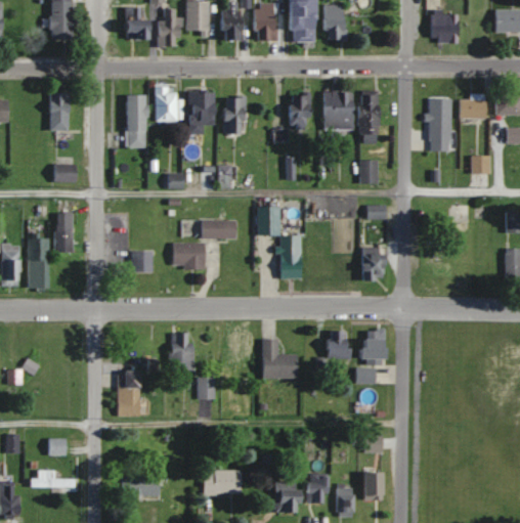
[(72,0),(49,0),(50,39),(73,39),(72,0)]
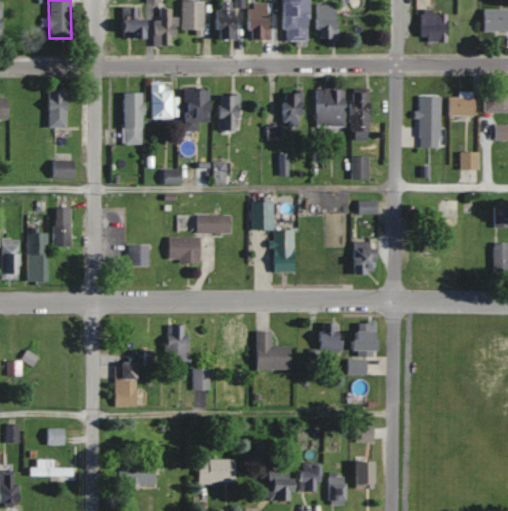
[(218,0),(218,39),(235,39),(235,0),(218,0)]
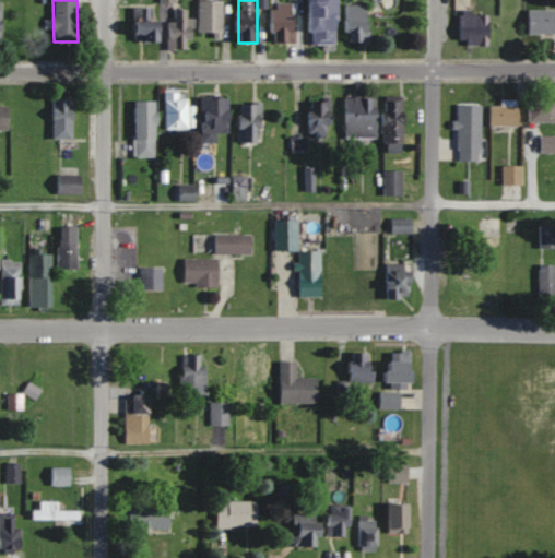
[(337,0),(307,0),(307,33),(311,33),(311,45),(337,45),(337,0)]
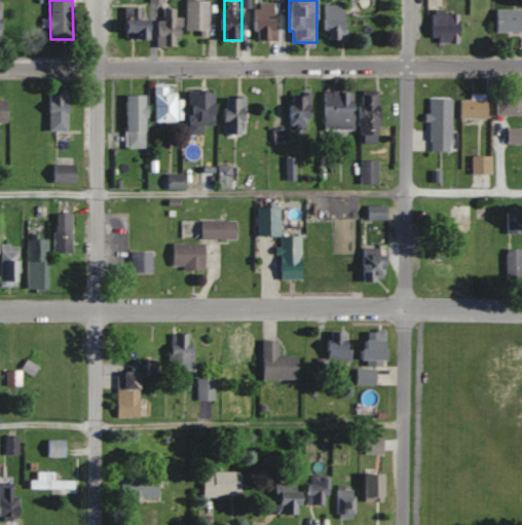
[(187,34),(209,34),(209,1),(187,1),(187,34)]
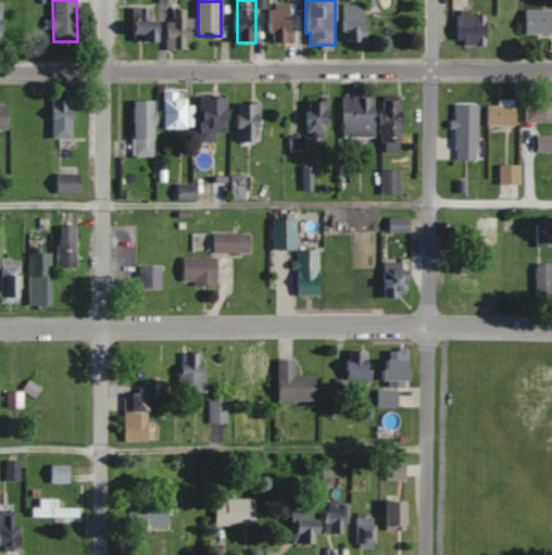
[(292,3),(270,3),(270,42),(292,42),(292,3)]
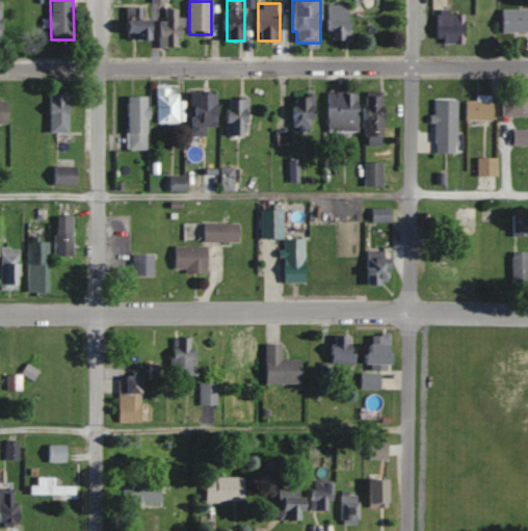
[(351,41),(351,4),(328,4),(328,41),(351,41)]
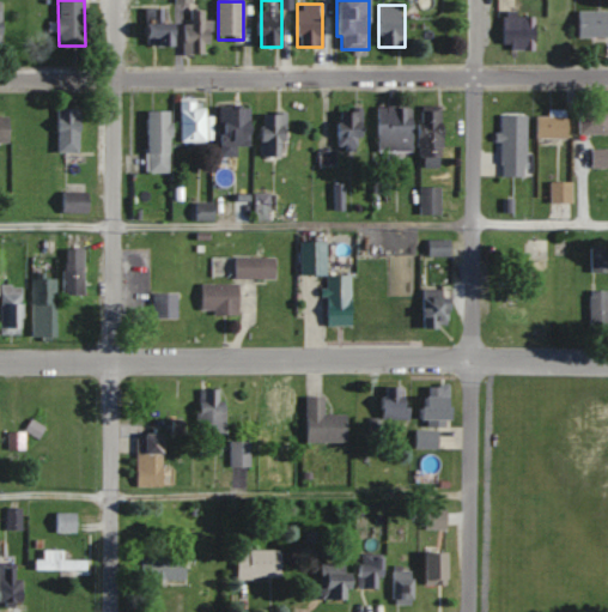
[(145,46),(174,46),(174,8),(145,8),(145,46)]
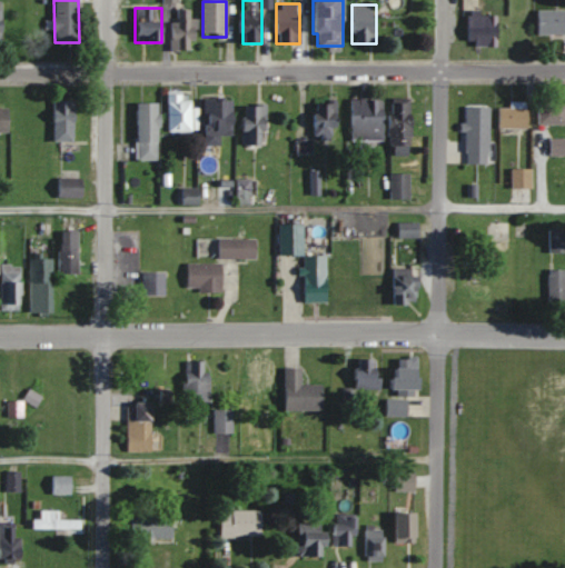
[(171,51),(196,51),(196,18),(192,18),(192,10),(178,10),(178,19),(171,19),(171,51)]
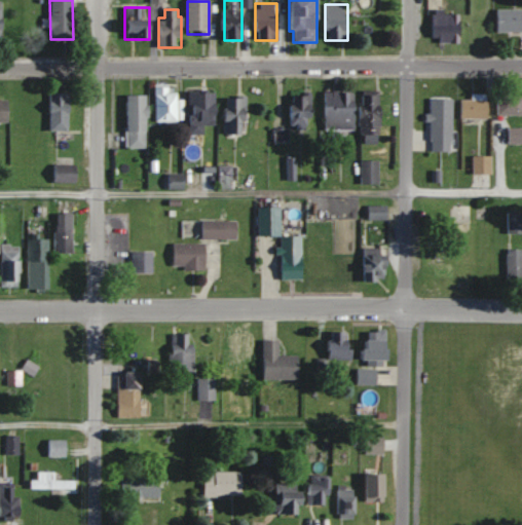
[(521,10),(496,10),(496,32),(521,32),(521,10)]
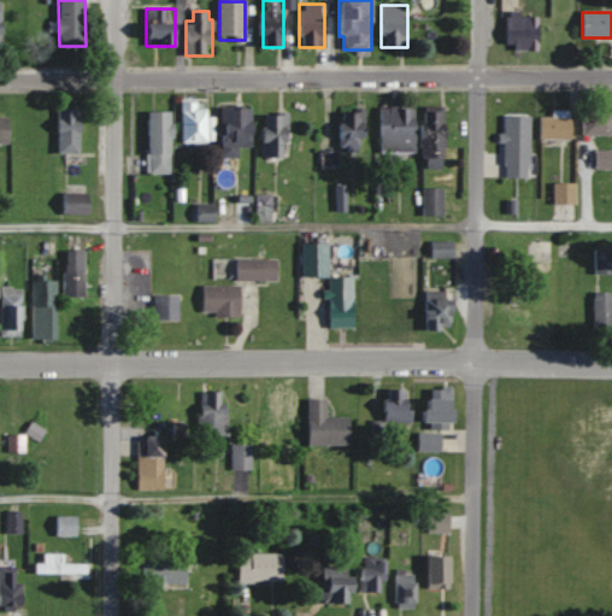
[(540,51),(540,15),(507,15),(507,51),(540,51)]
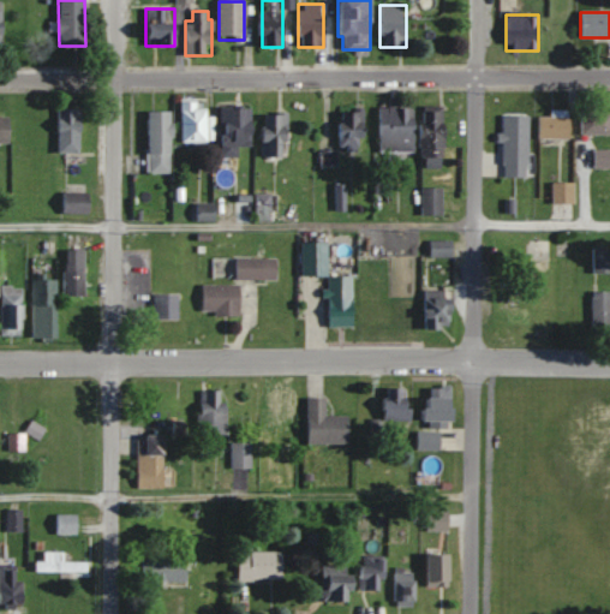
[(181,144),(207,144),(207,103),(181,103),(181,144)]
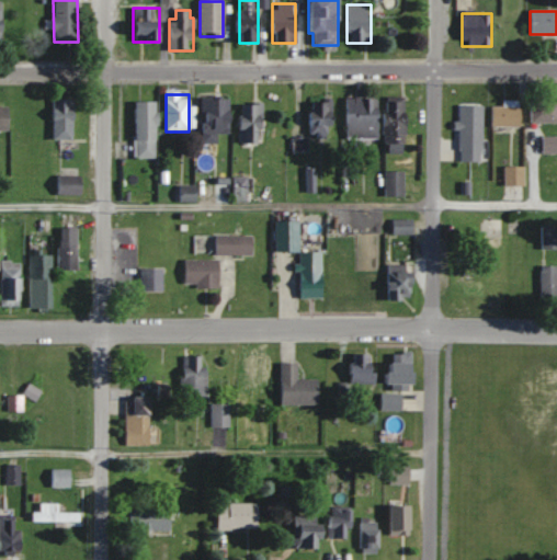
[(378,95),(347,95),(347,140),(378,140),(378,95)]
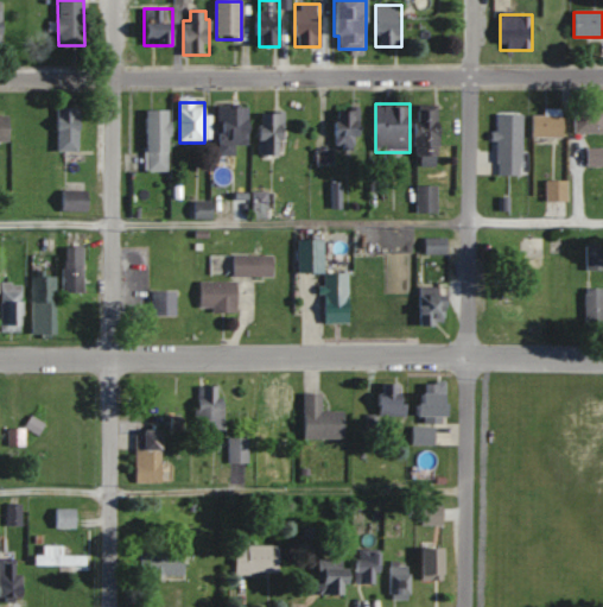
[(219,107),(219,156),(235,156),(235,146),(248,146),(248,107),(219,107)]
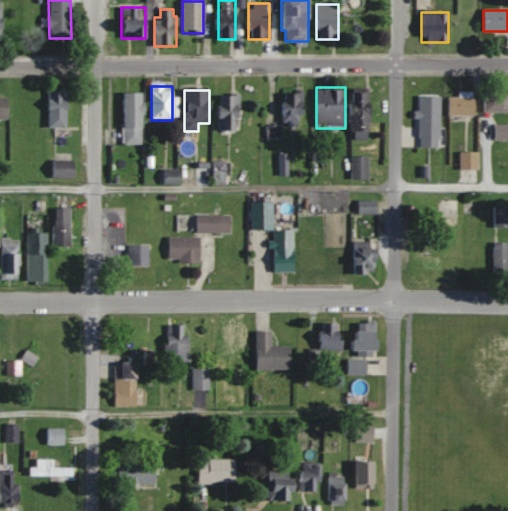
[(48,127),(67,127),(67,92),(49,92),(48,127)]
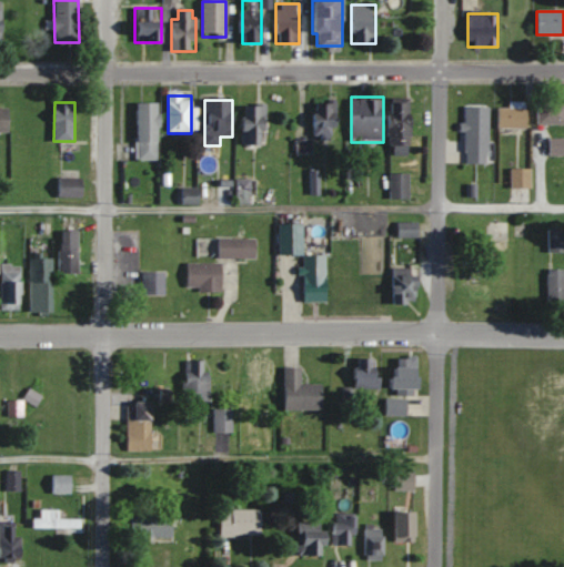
[(335,102),(314,102),(314,138),(335,138),(335,102)]
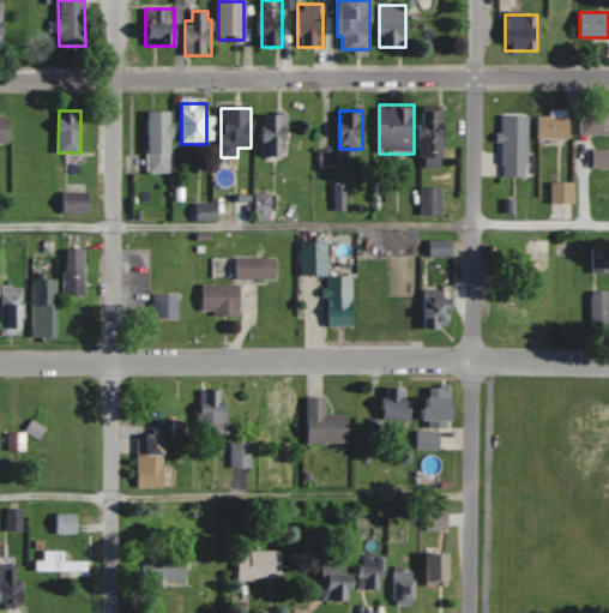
[(442,110),(421,110),(421,169),(442,169),(442,110)]
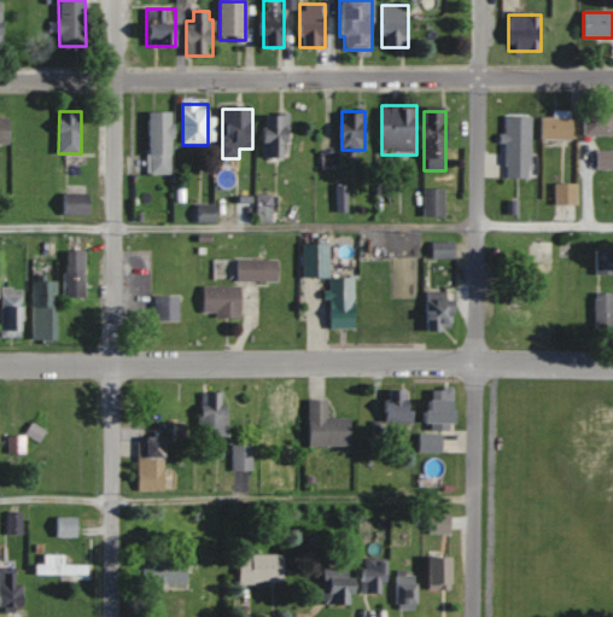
[(149,175),(173,175),(173,112),(149,112),(149,175)]
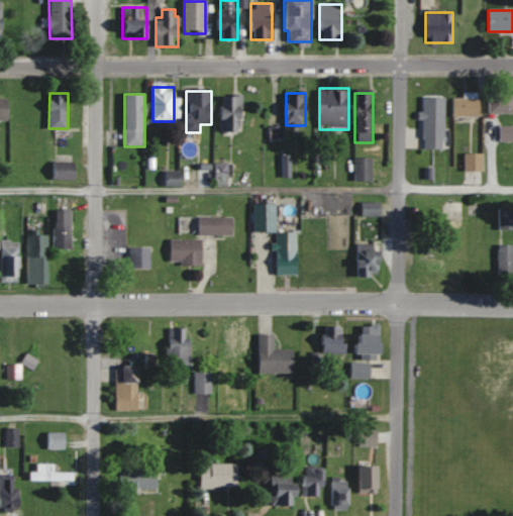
[(219,133),(241,133),(241,96),(219,96),(219,133)]
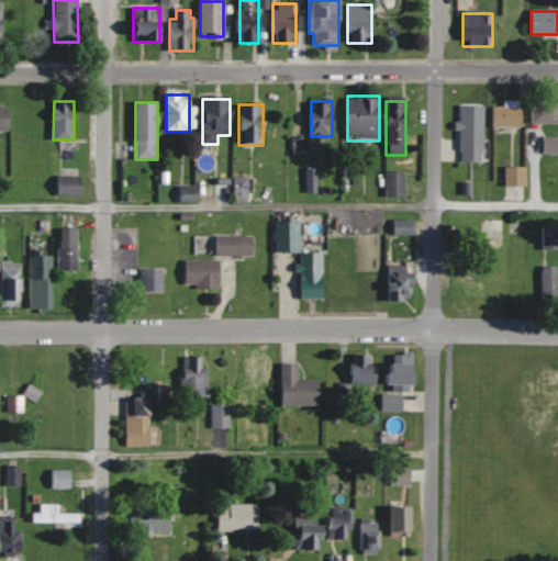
[(557,104),(532,104),(532,124),(557,124),(557,104)]
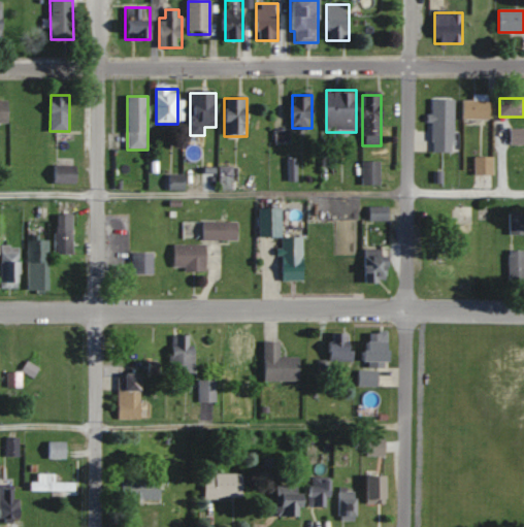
[(454,153),(454,99),(432,99),(432,153),(454,153)]
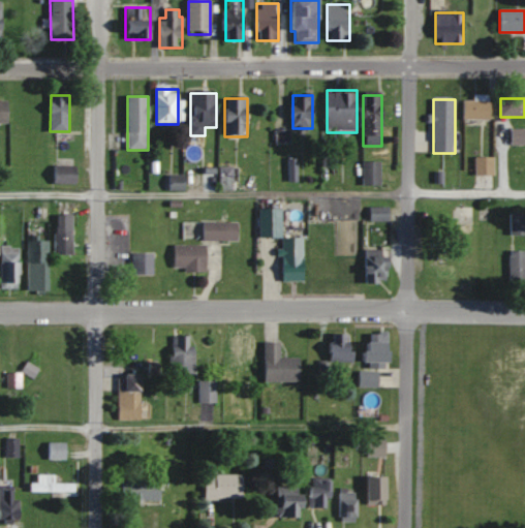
[(0,123),(8,123),(7,101),(0,100),(0,123)]
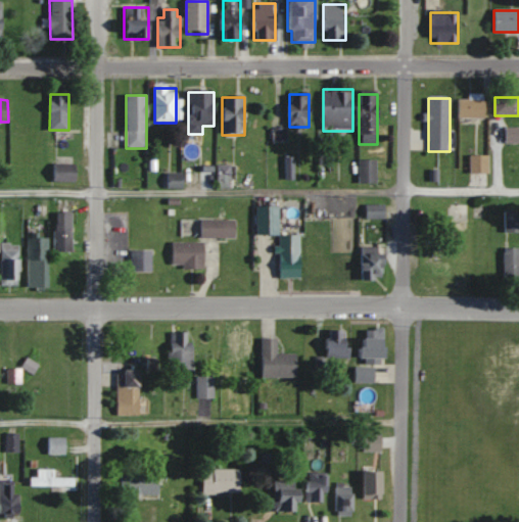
[(459,117),(485,117),(485,99),(459,99),(459,117)]
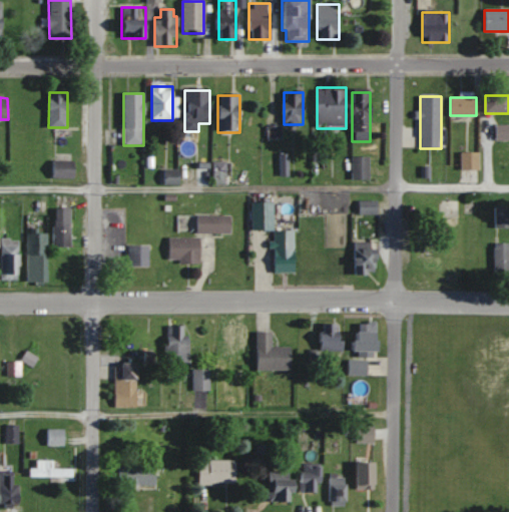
[(495,126),(495,140),(508,140),(508,126),(495,126)]
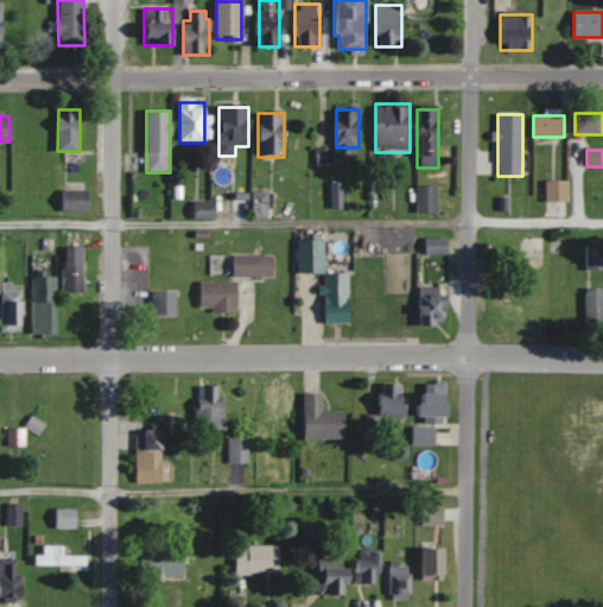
[(567,202),(567,182),(547,182),(547,202),(567,202)]
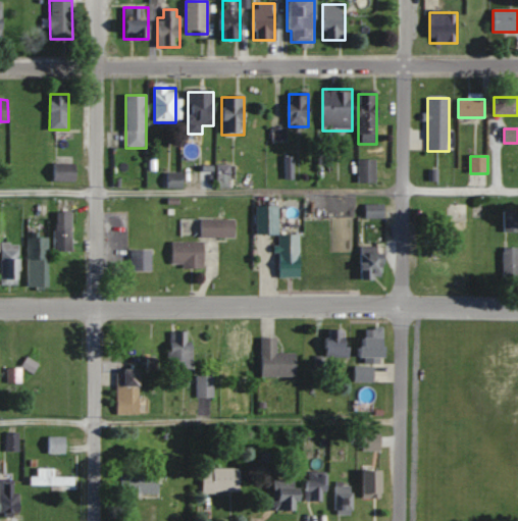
[(376,183),(376,160),(359,160),(359,183),(376,183)]
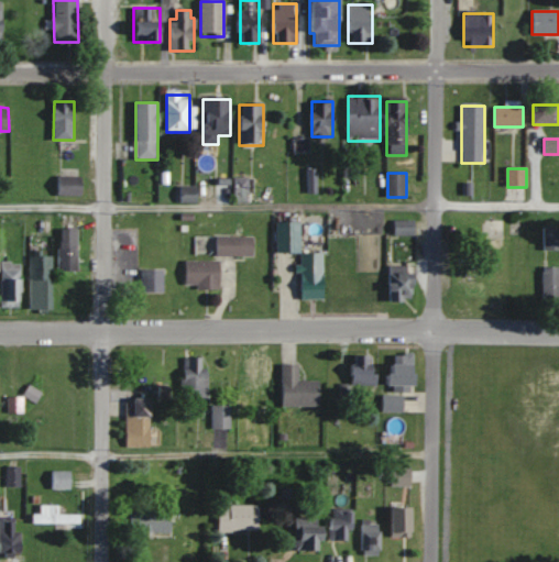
[(81,196),(81,178),(58,178),(58,196),(81,196)]
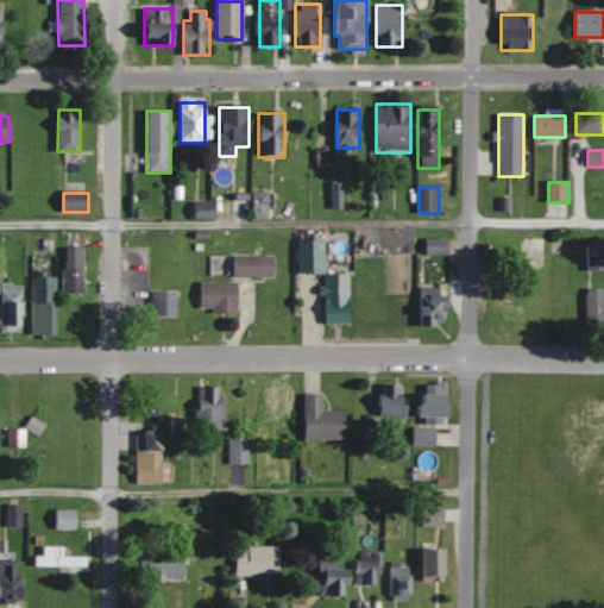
[(276,193),(255,193),(255,220),(276,220),(276,193)]
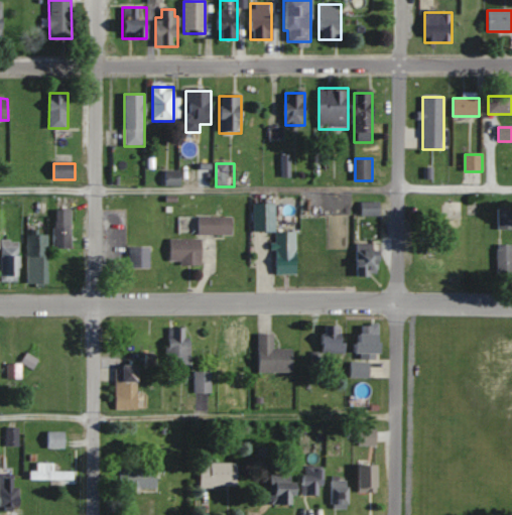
[(180,185),(180,171),(166,171),(166,185),(180,185)]
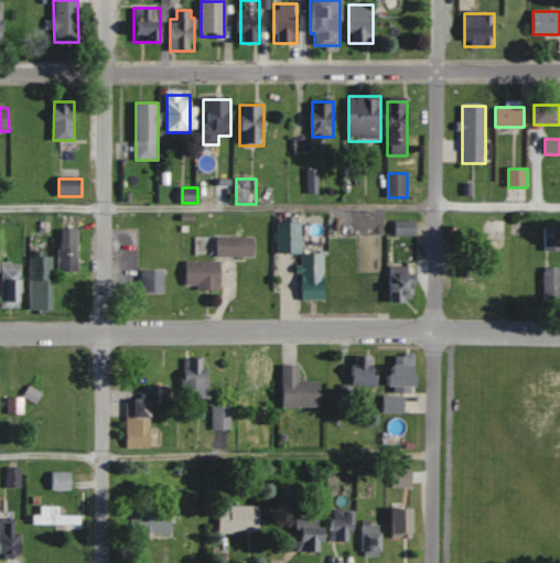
[(415,223),(396,223),(396,236),(415,236),(415,223)]
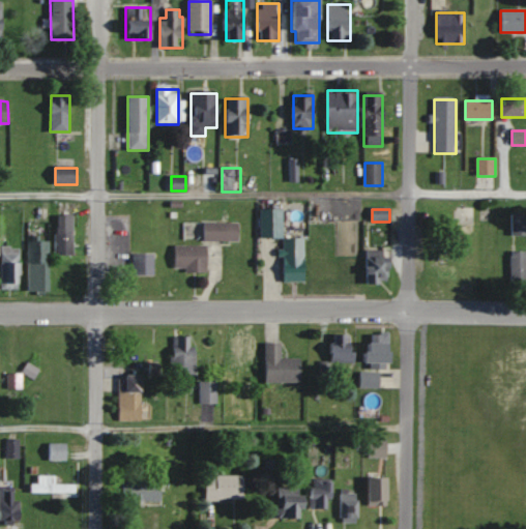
[(261,238),(284,238),(284,210),(261,210),(261,238)]
